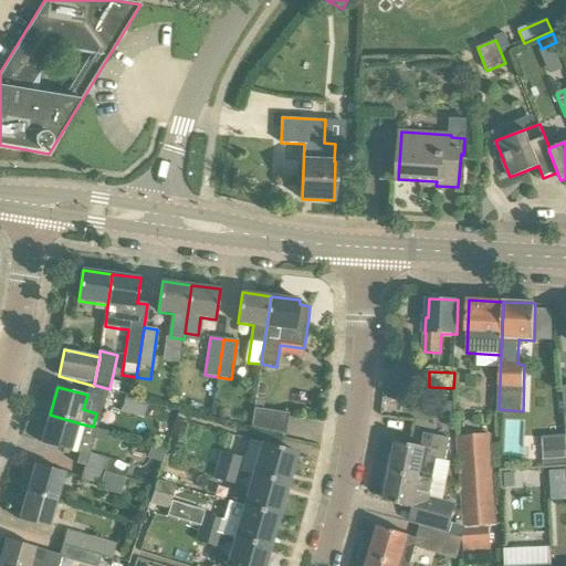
[(106,389),(103,402),(121,408),(121,412),(143,418),(147,400),(111,390),(106,389)]
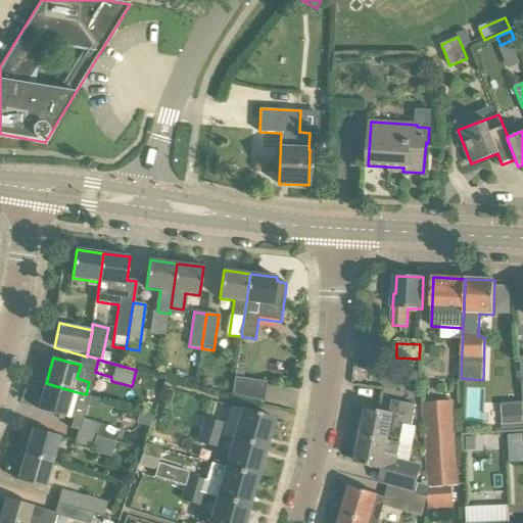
[(417,388),(419,376),(403,373),(400,385),(417,388)]
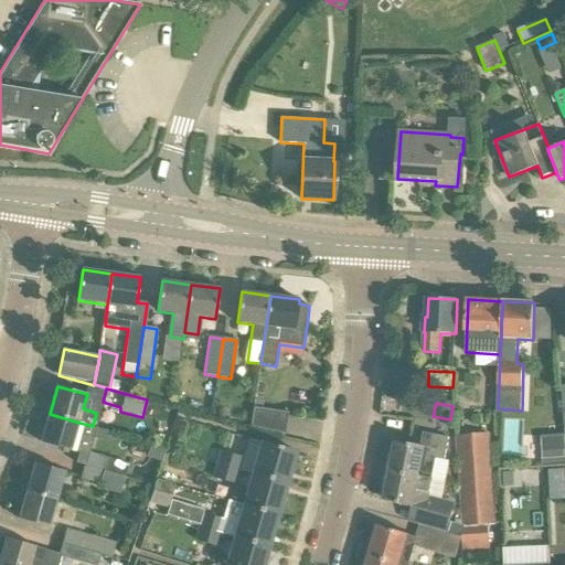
[(253,408),(251,419),(249,427),(285,435),(288,413),(253,408)]
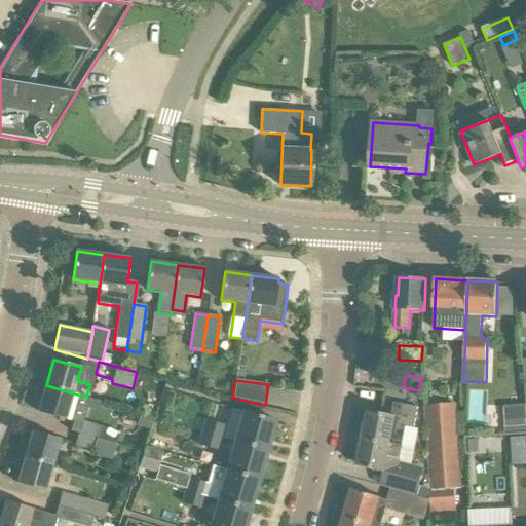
[(39,411),(66,419),(72,421),(70,430),(78,434),(82,421),(88,398),(86,397),(74,393),(46,385),(39,411)]
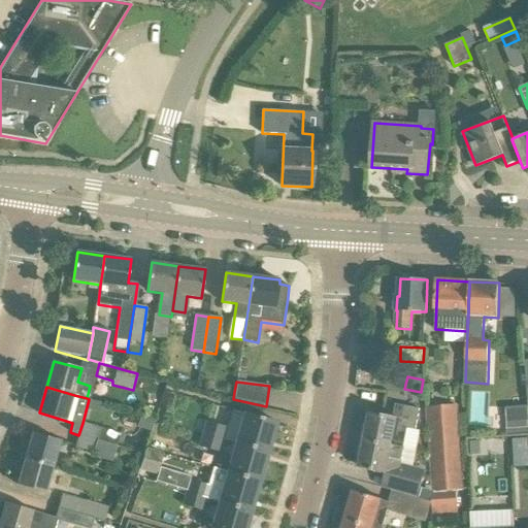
[(506,430),(527,428),(527,405),(504,407),(506,430)]
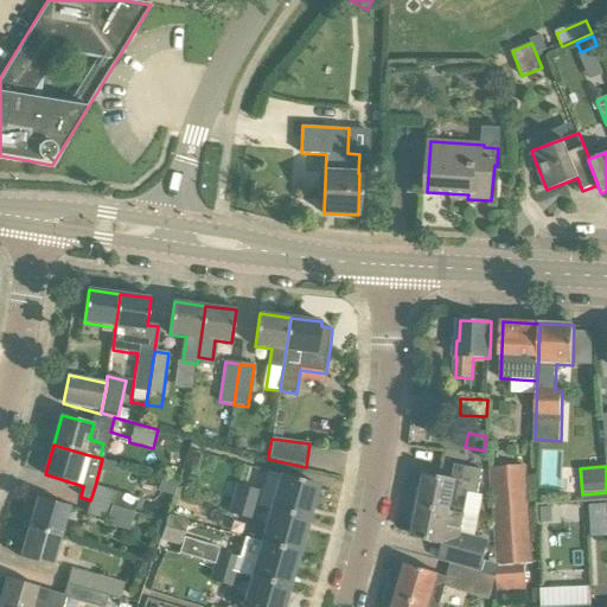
[(462,480),(440,477),(439,479),(425,475),(419,506),(465,515),(468,493),(478,496),(483,471),(466,467),(462,480)]
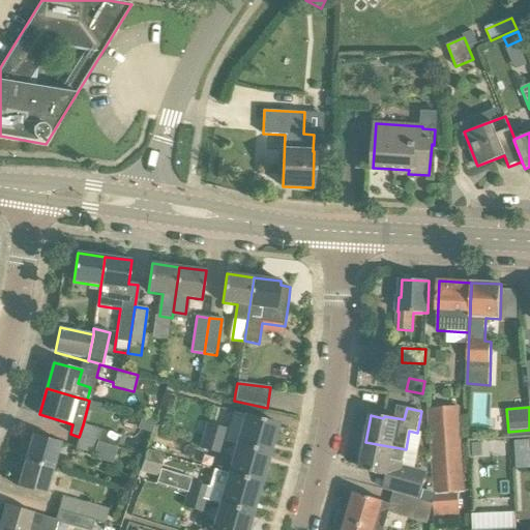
[(461,409),(429,411),(436,513),(460,512),(458,493),(466,493),(461,409)]
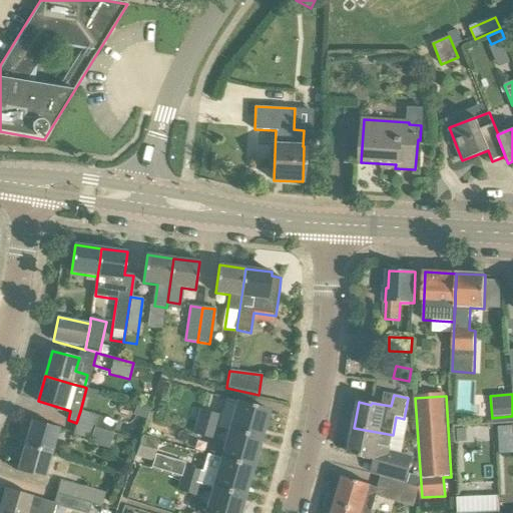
[(270,410),(238,401),(230,430),(261,439),(270,410)]
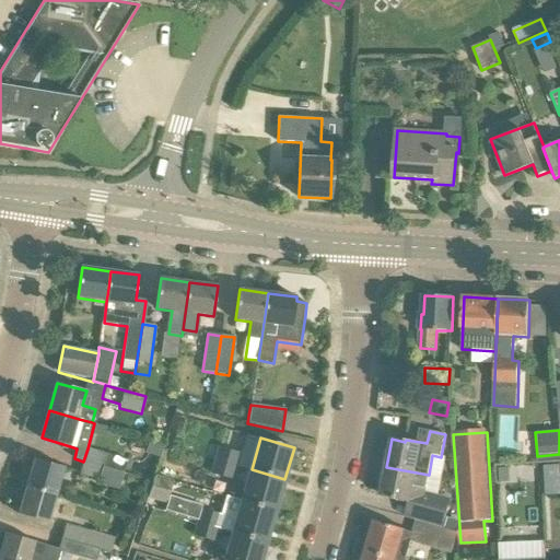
[(236,465),(241,454),(241,453),(220,447),(217,459),(236,465)]
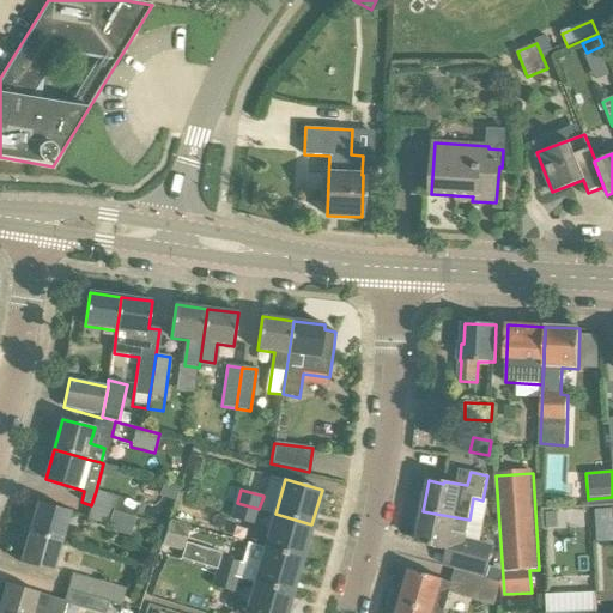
[(91,505),(135,519),(139,504),(96,491),(91,505)]
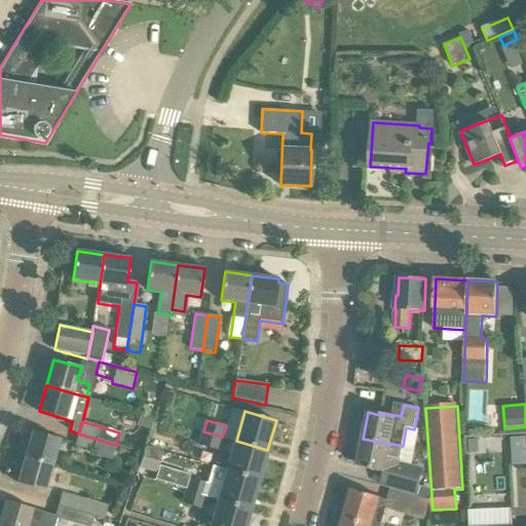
[(26,457),(53,465),(61,439),(33,431),(26,457)]
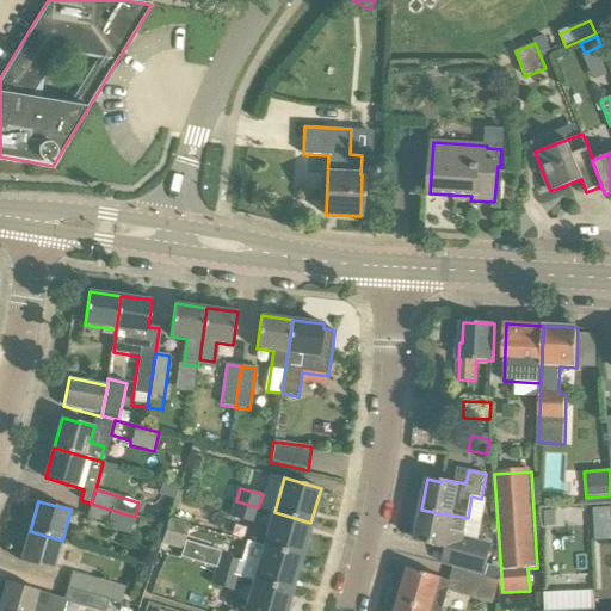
[(233,517),(254,523),(258,507),(236,501),(233,517)]
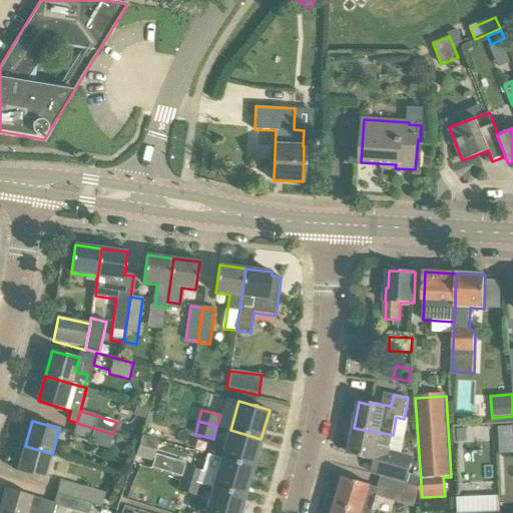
[(113,434),(76,423),(73,435),(90,440),(89,445),(108,450),(113,434)]
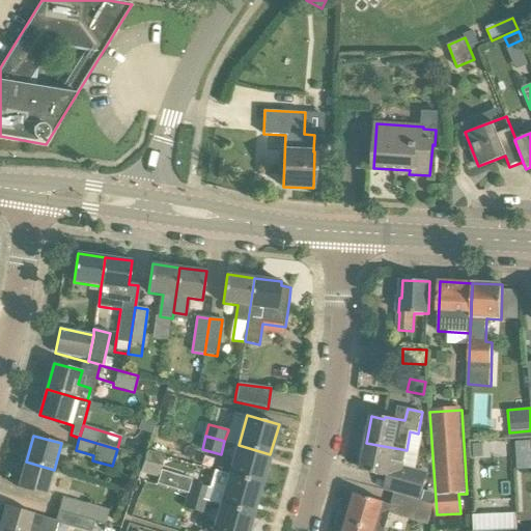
[(407,450),(366,443),(361,469),(373,472),(373,473),(393,477),(390,492),(395,494),(421,501),(426,479),(428,472),(415,470),(418,453),(407,451),(407,450)]
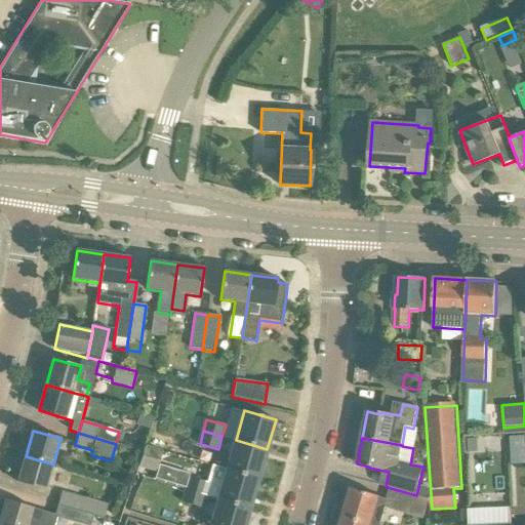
[(477,439),(468,440),(469,452),(478,451),(477,439)]
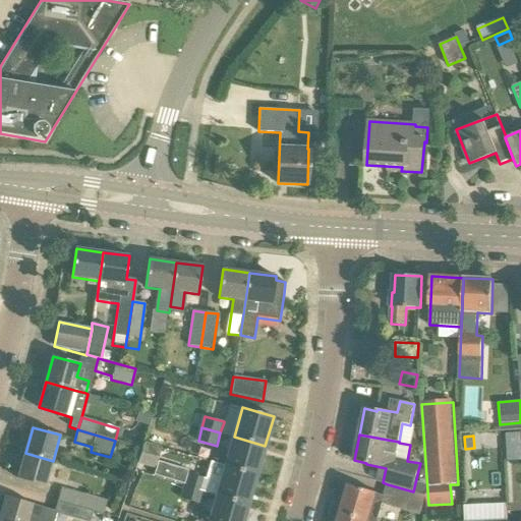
[(265,446),(234,437),(226,466),(256,475),(265,446)]
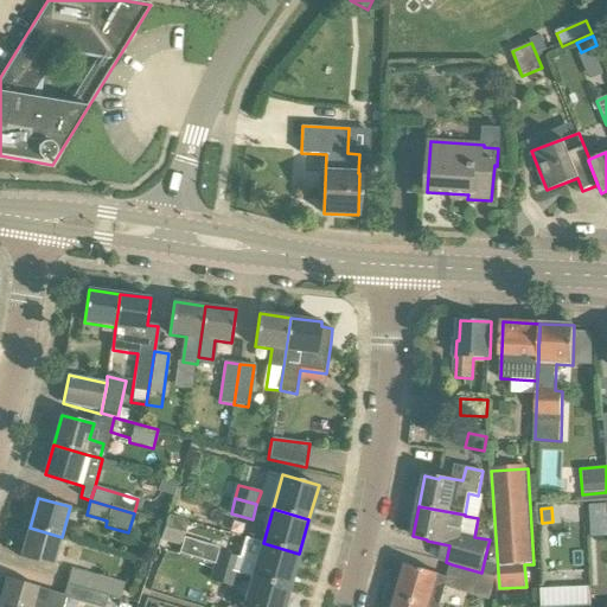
[(160,541),(166,542),(173,518),(167,516),(160,541)]
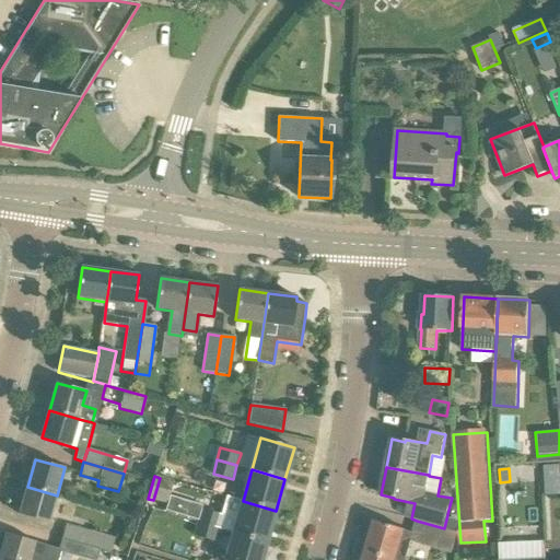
[(57,496),(27,487),(20,514),(49,523),(57,496)]
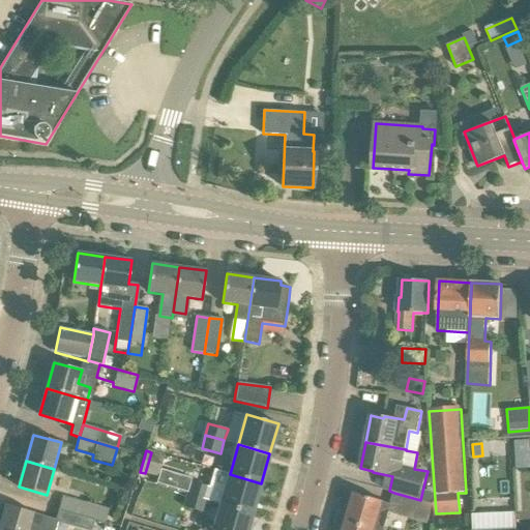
[(261,483),(230,474),(215,470),(210,488),(192,482),(188,495),(207,501),(221,504),(253,513),(261,483)]
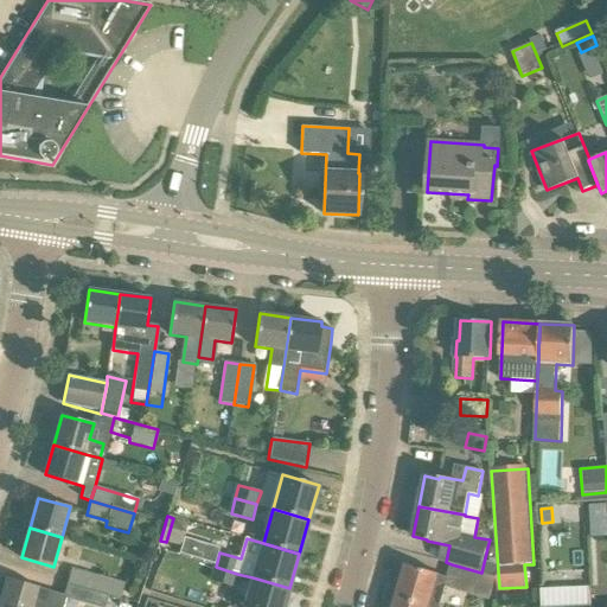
[(440,606),(446,587),(487,600),(494,576),(481,573),(452,564),(448,577),(440,575),(440,574),(407,564),(398,598),(432,606),(440,606)]
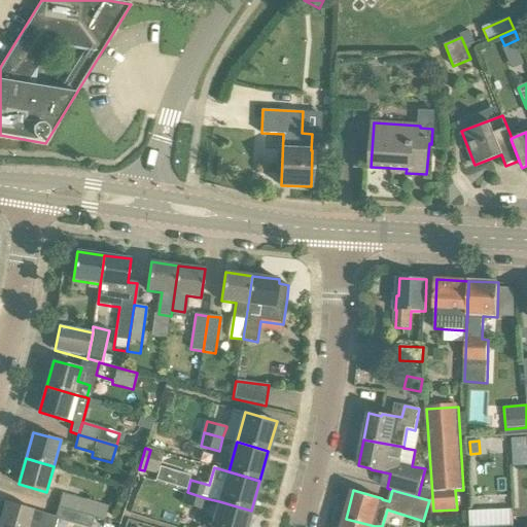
[(203,511),(206,498),(187,492),(184,505),(203,511)]
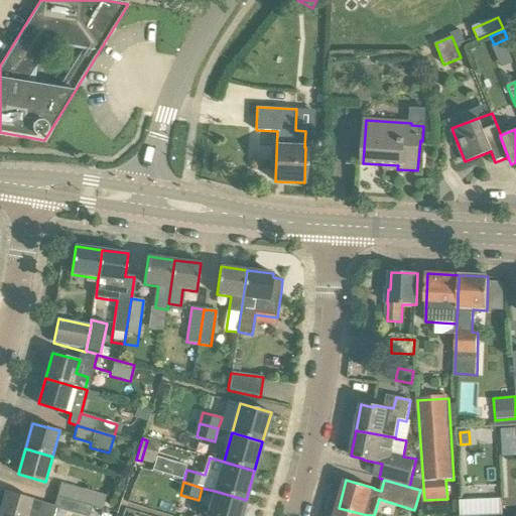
[(57,496),(94,507),(103,509),(107,497),(61,484),(57,496)]
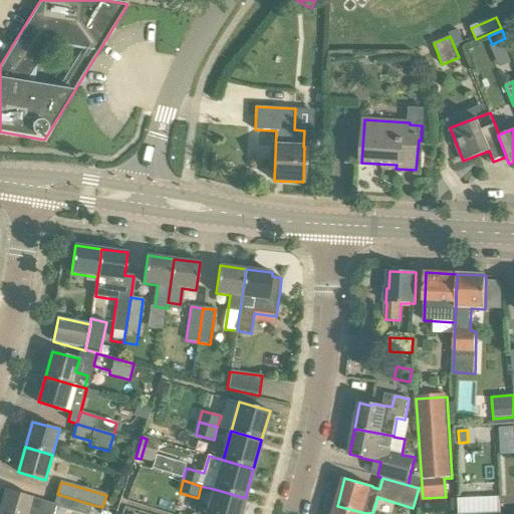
[(240,513),(245,498),(214,489),(207,513),(240,513)]
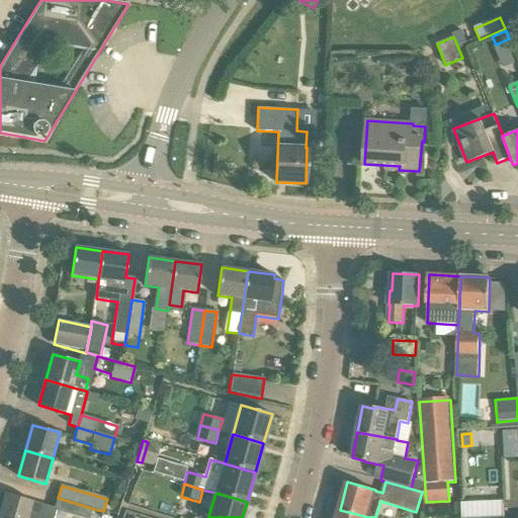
[(52,517),(55,510),(55,508),(32,502),(33,501),(6,494),(0,513),(0,517),(52,517)]
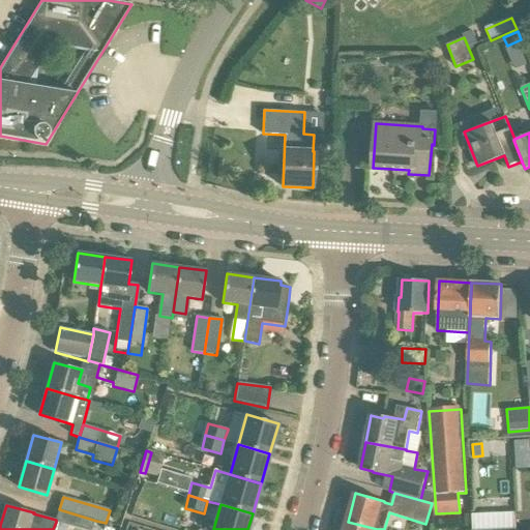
[(86,529),(93,529),(96,521),(59,509),(56,520),(56,522),(86,529)]
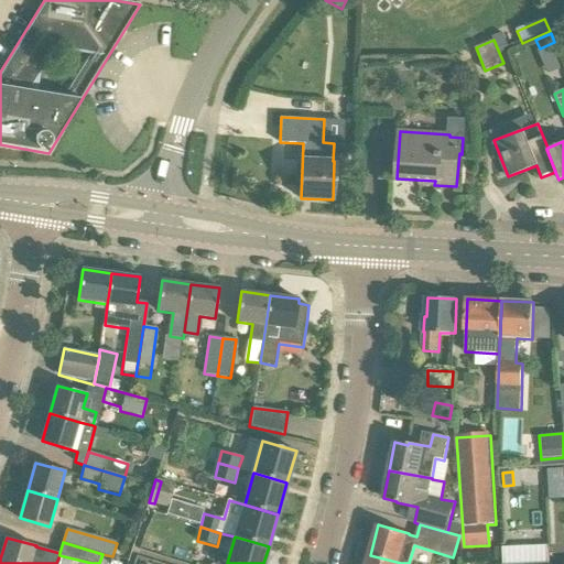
[(502,563),(511,563),(550,563),(550,544),(502,545),(502,563)]
